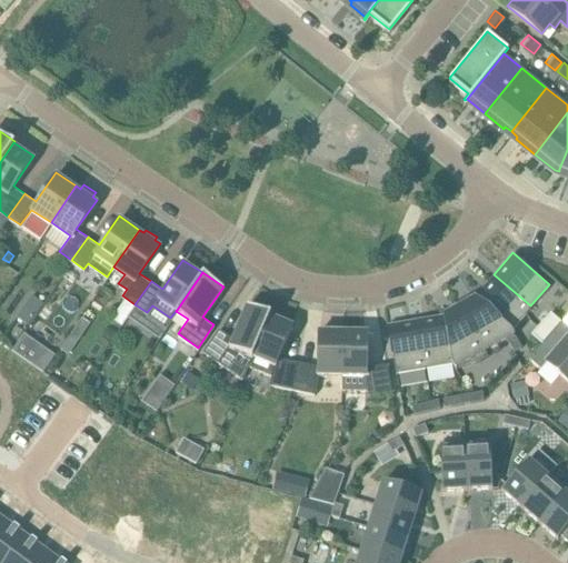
[(494,274),(475,295),(511,328),(530,305),(494,274)]
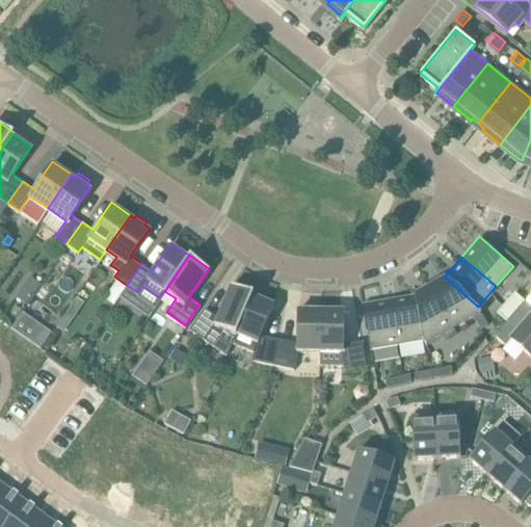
[(444,275),(415,292),(415,293),(423,338),(425,343),(474,315),(481,311),(478,307),(444,277),(444,275)]
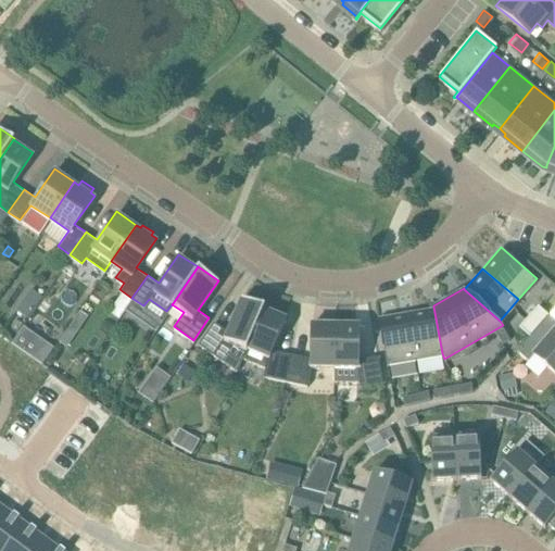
[(242,357),(264,307),(264,305),(259,303),(260,300),(249,296),(248,299),(241,296),(227,329),(213,320),(198,342),(222,360),(236,370),(242,357)]
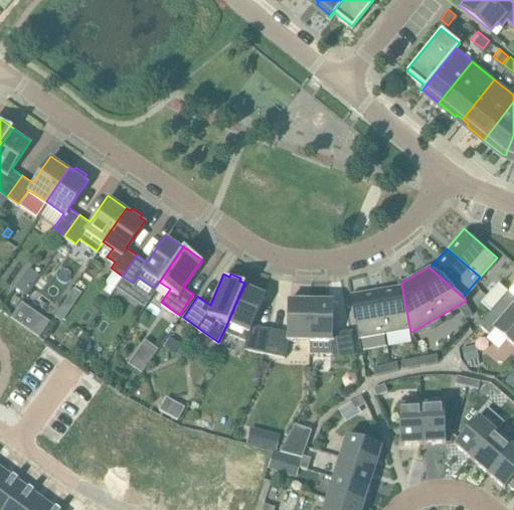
[(25,291),(30,285),(19,278),(14,284),(25,291)]
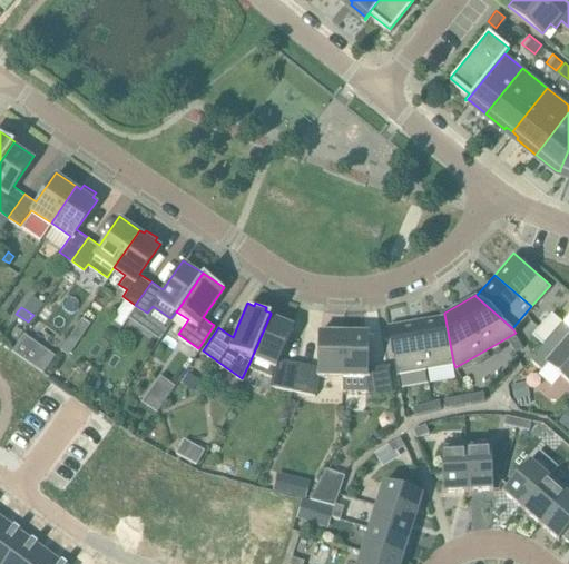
[(531,332),(542,342),(562,319),(551,309),(531,332)]
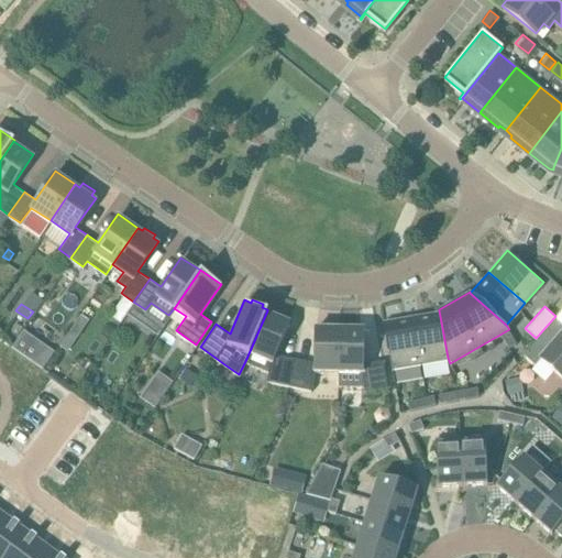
[(289,320),(267,310),(245,361),(268,371),(266,379),(288,384),(295,357),(275,352),(289,320)]
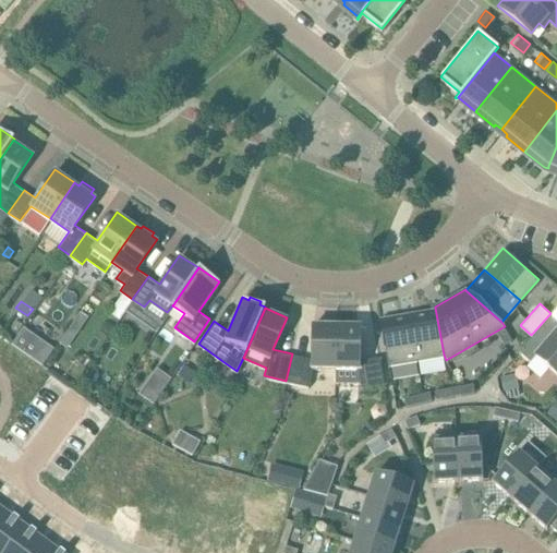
[(435,308),(408,312),(415,359),(444,355),(435,308)]
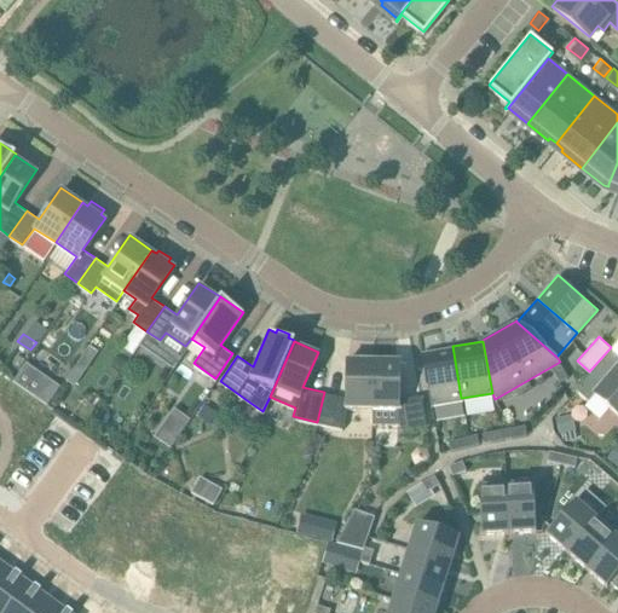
[(70,369),(80,375),(97,350),(88,343),(70,369)]
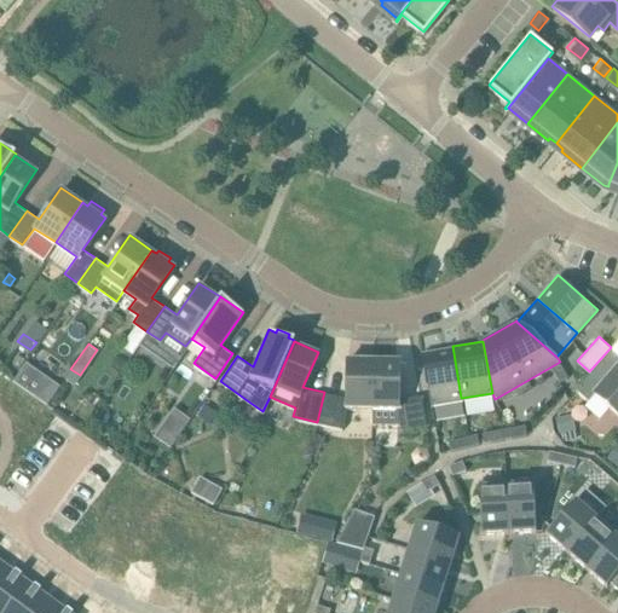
[(452,346),(421,352),(431,404),(461,398),(452,346)]
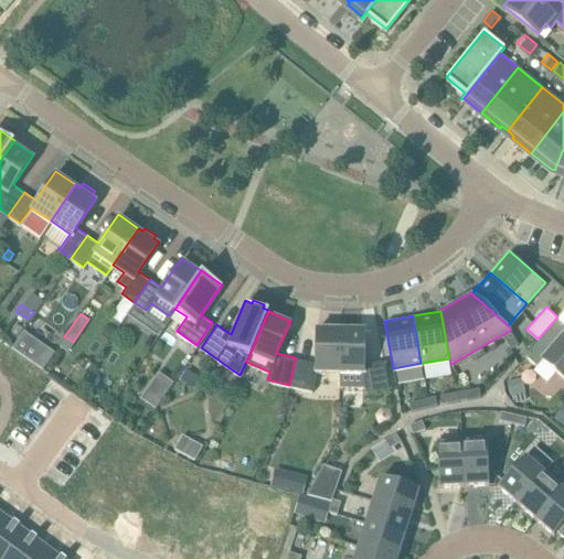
[(563,322),(557,316),(538,339),(524,353),(536,364),(543,356),(563,375),(563,322)]
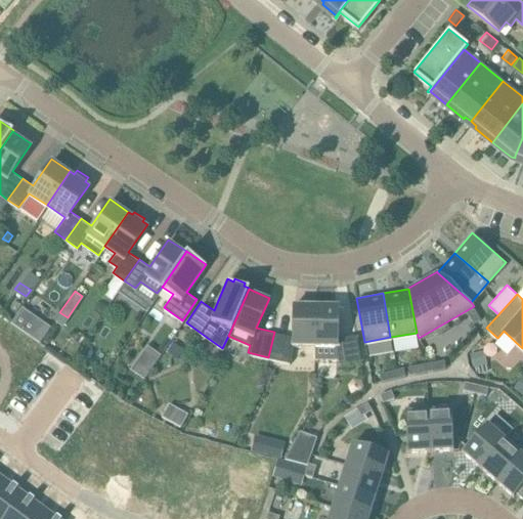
[(20,302),(9,316),(37,338),(48,323),(20,302)]
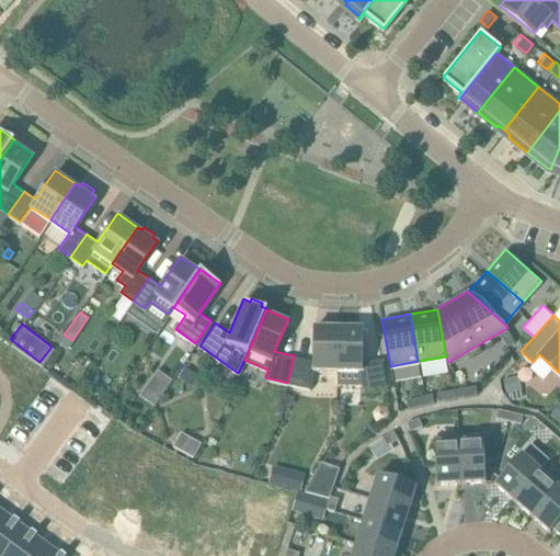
[(294,355),(287,383),(309,387),(312,370),(336,370),(338,325),(313,325),(312,360),(294,355)]
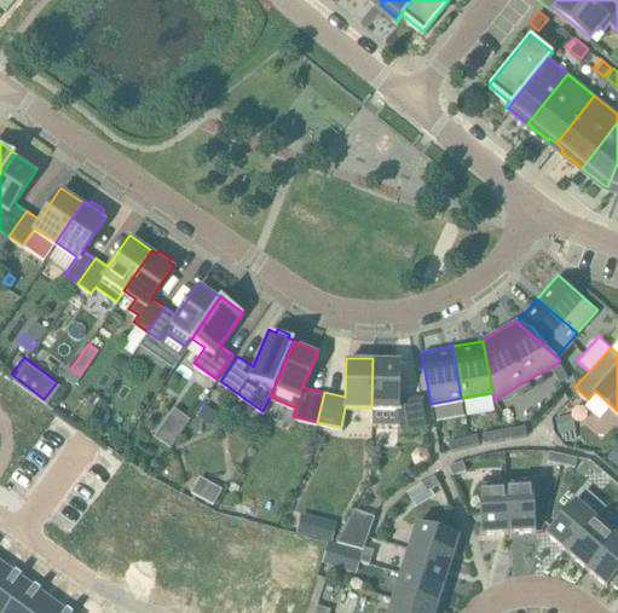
[(399,423),(400,428),(426,423),(421,393),(399,397),(399,358),(385,358),(373,358),(371,408),(371,422),(399,423)]
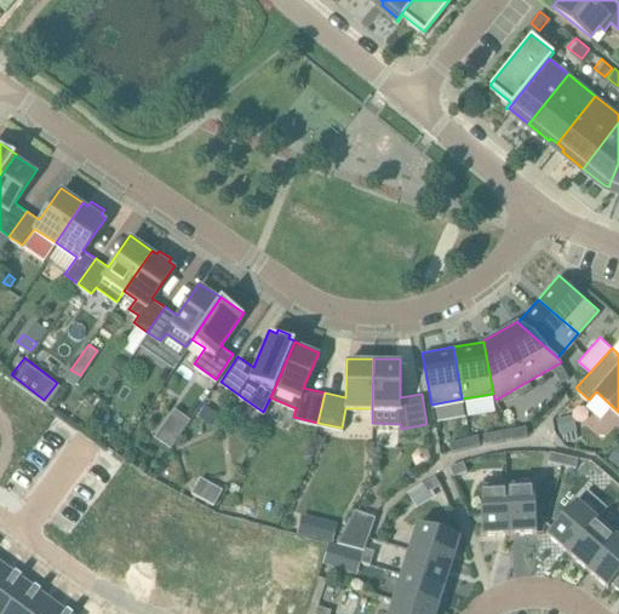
[(561,362),(552,367),(560,380),(568,376),(561,362)]
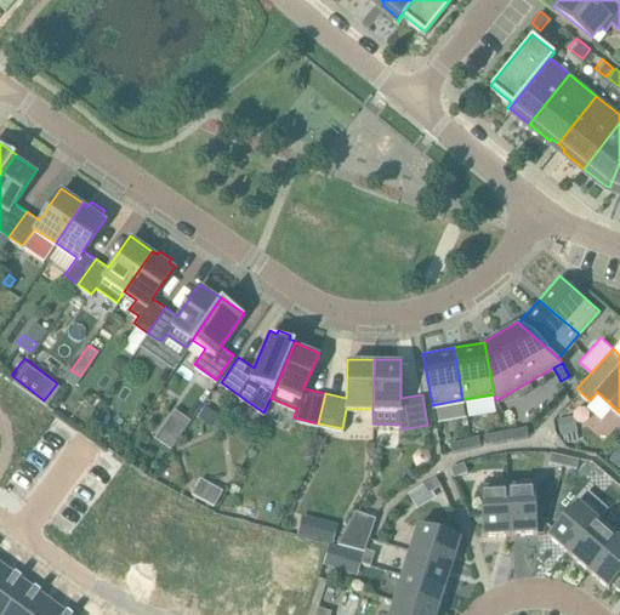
[(208,422),(216,411),(206,404),(198,416),(208,422)]
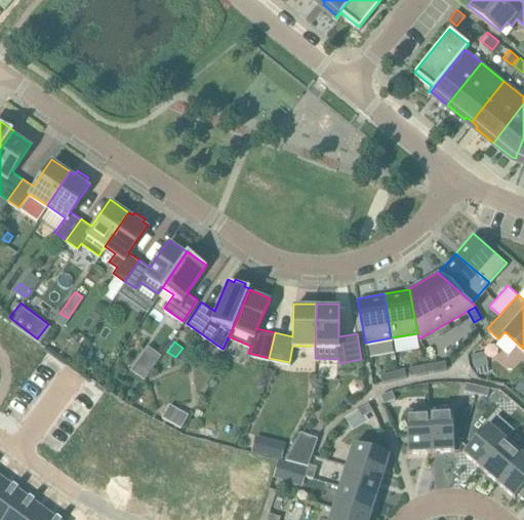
[(482,347),(468,350),(472,365),(486,362),(482,347)]
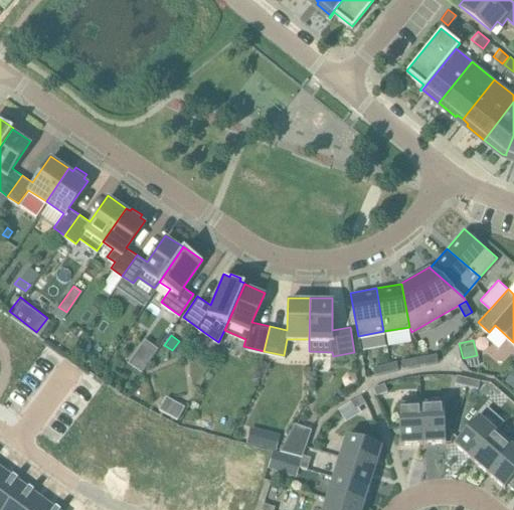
[(436,351),(424,353),(425,361),(438,359),(436,351)]
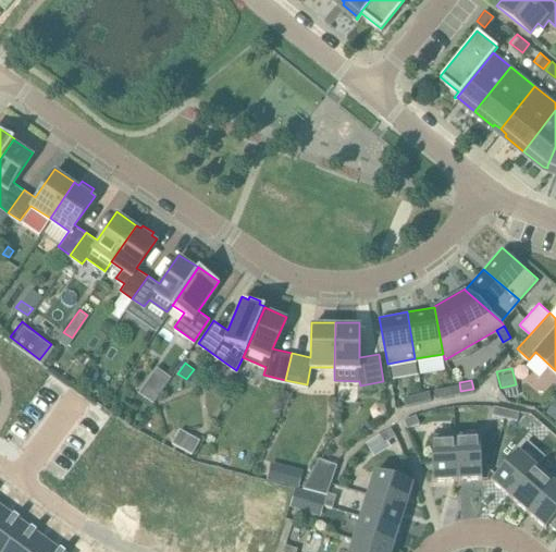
[(159,391),(145,381),(138,391),(151,401),(159,391)]
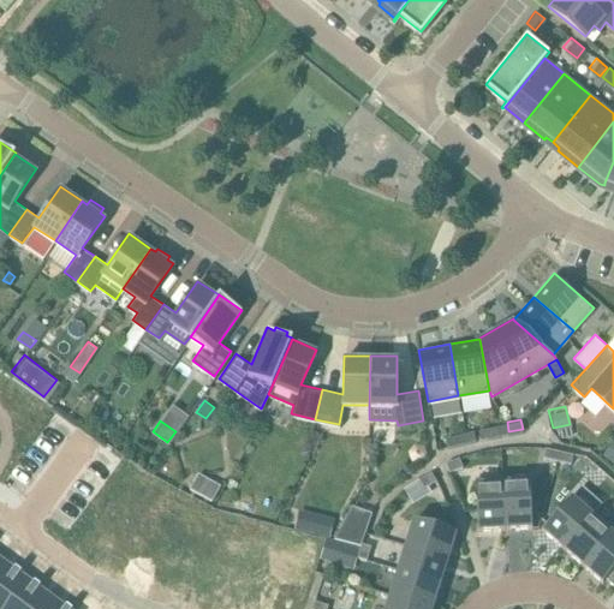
[(507,422),(493,425),(494,435),(508,431),(507,422)]
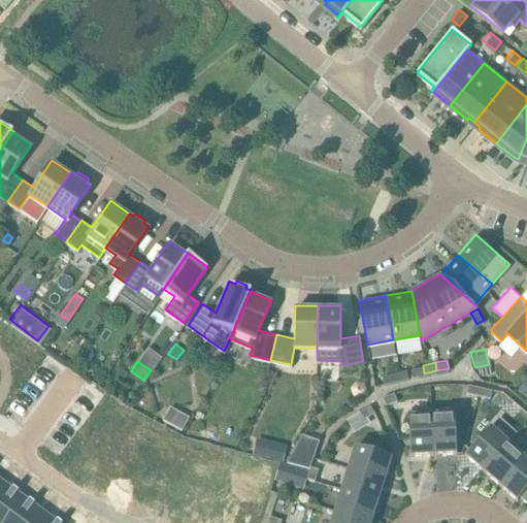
[(423,365),(410,367),(413,376),(424,373),(423,365)]
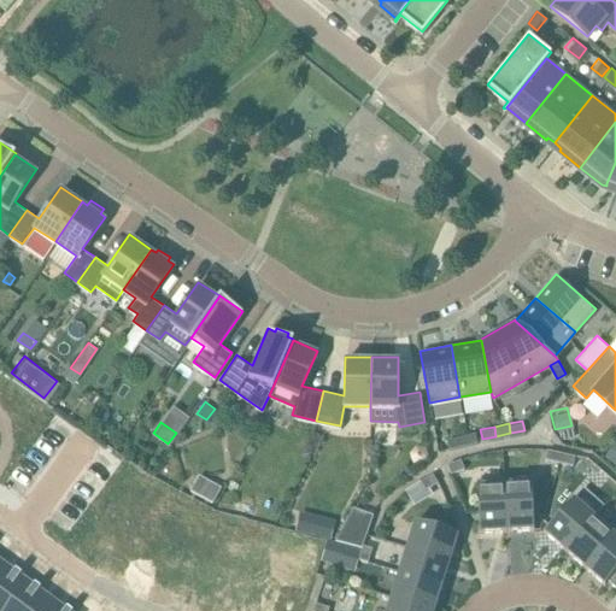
[(475,430),(461,434),(463,442),(477,440),(475,430)]
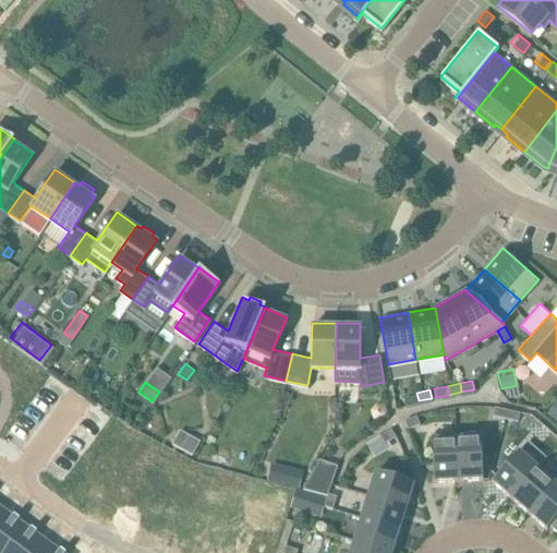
[(416,393),(403,395),(406,404),(419,400),(416,393)]
